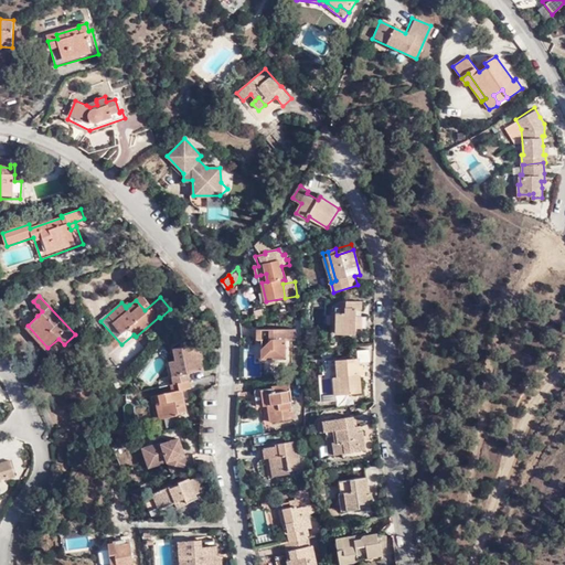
[(343,301),(343,309),(342,319),(337,318),(337,333),(361,334),(362,326),(362,317),(356,316),(355,309),(362,309),(362,301),(343,301)]
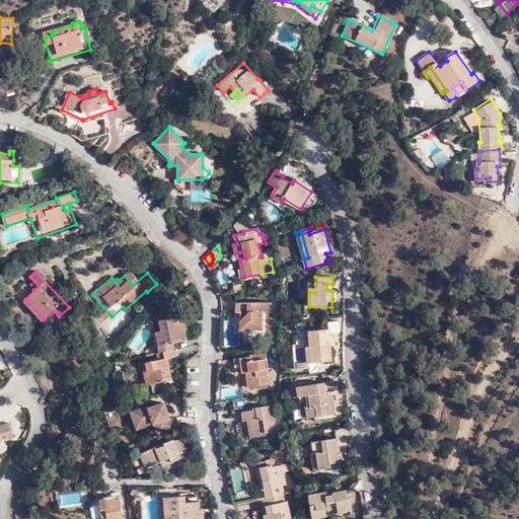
[(30,285),(34,290),(39,286),(34,281),(30,285)]
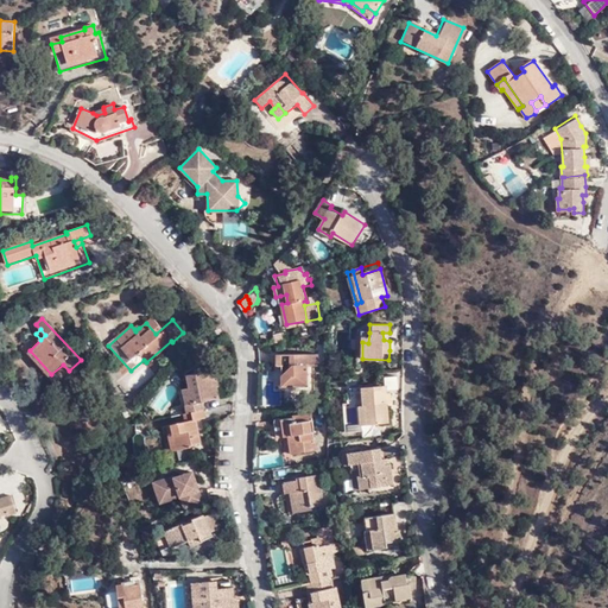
[(368,343),(369,333),(358,333),(358,359),(362,359),(362,342),(368,343)]
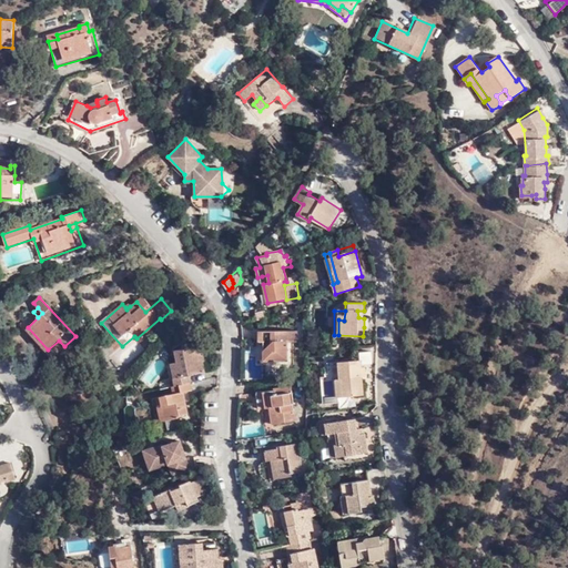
[(160,318),(137,338),(138,341),(162,320),(161,320),(160,318)]
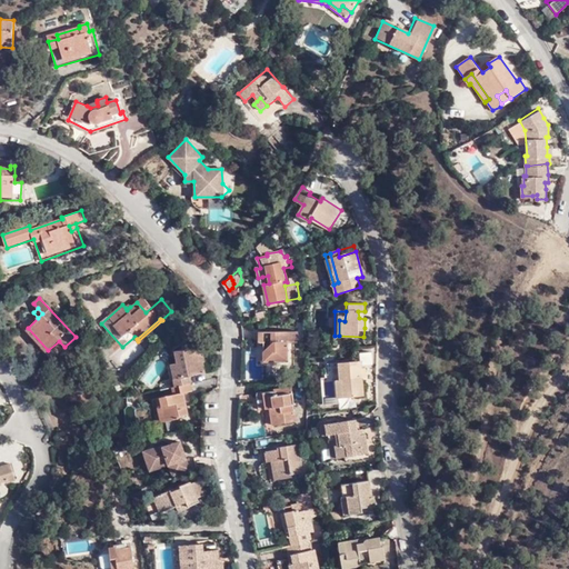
[(48,350),(28,328),(25,331),(51,359),(65,347),(59,341),(48,350)]
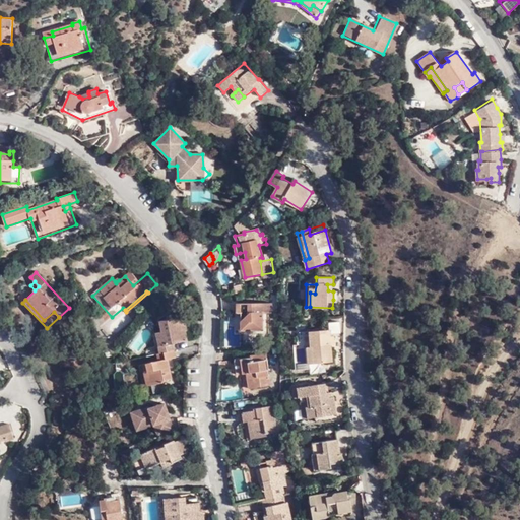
[(263,331),(263,314),(263,304),(238,304),(238,313),(242,313),(242,331),(263,331)]
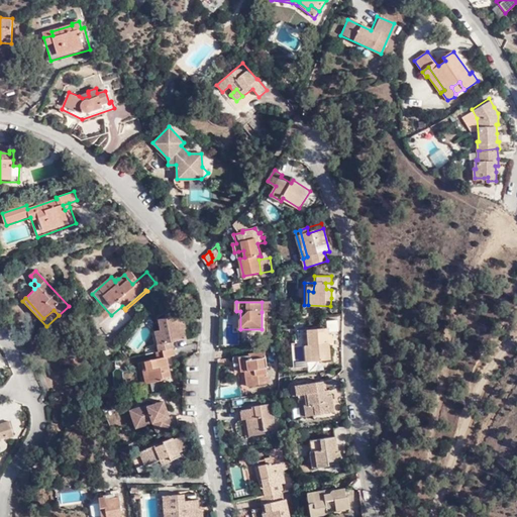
[(262,302),(262,312),(271,312),(271,302),(262,302)]
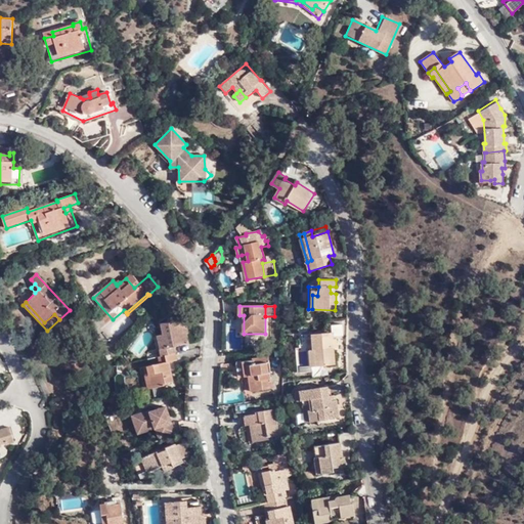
[(160,349),(162,357),(173,354),(176,354),(174,348),(189,344),(187,334),(184,335),(182,324),(180,315),(170,318),(170,322),(162,324),(164,335),(160,336),(162,348),(160,349)]
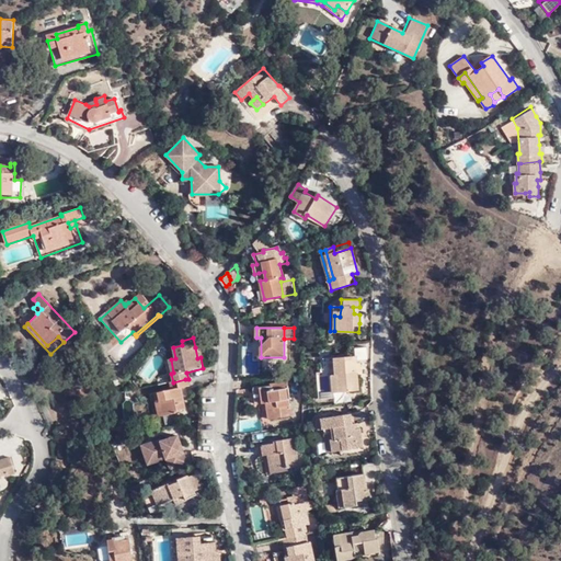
[(359,389),(358,373),(357,363),(357,356),(334,358),(335,375),(331,375),(333,391),(359,389)]
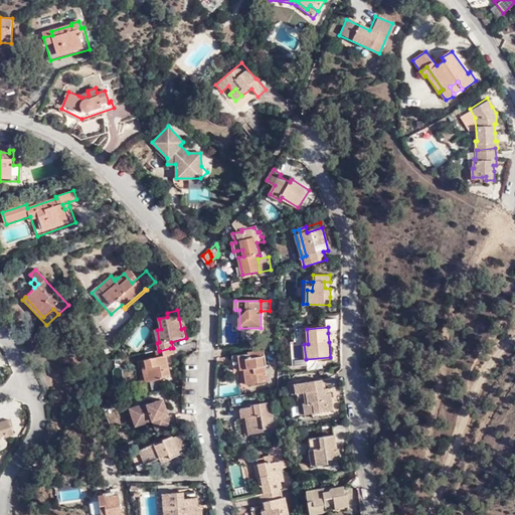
[(159,351),(156,352),(157,357),(143,361),(144,370),(143,370),(146,383),(161,379),(160,377),(165,376),(171,374),(167,356),(172,355),(170,348),(159,351)]
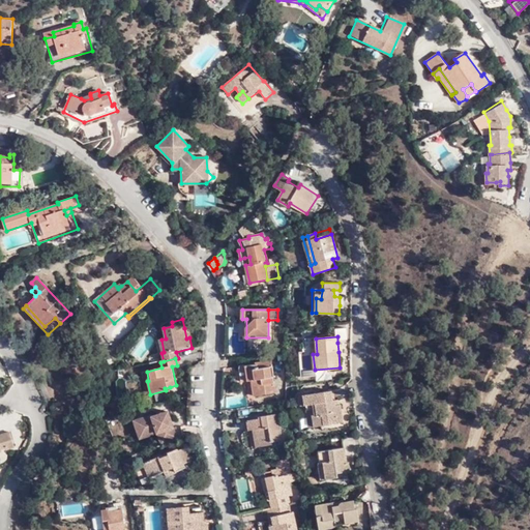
[(256,369),(256,364),(245,366),(247,381),(252,381),(254,396),(275,393),(272,366),(265,367),(256,369)]
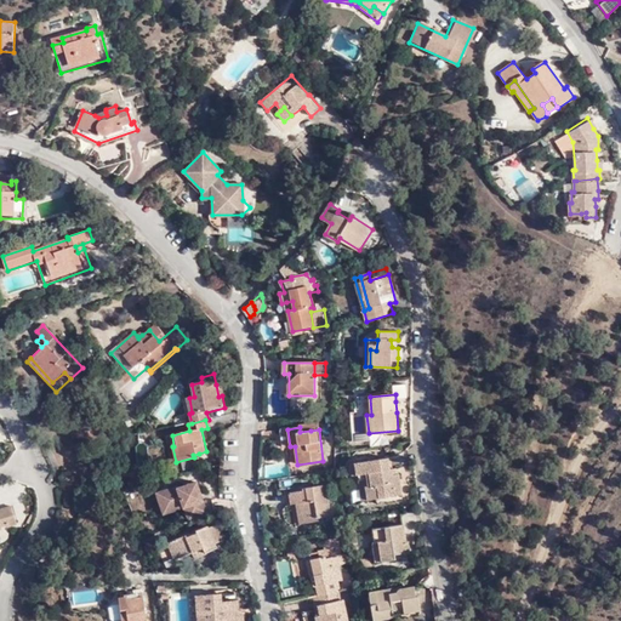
[(174,446),(172,436),(166,438),(172,463),(176,462),(172,446),(174,446)]
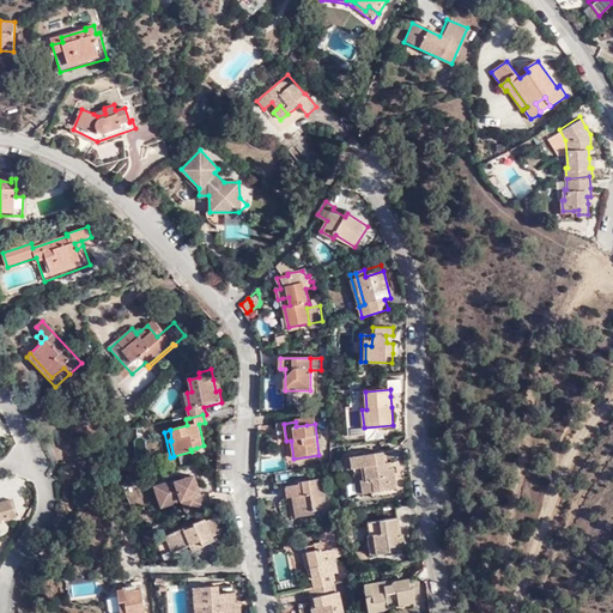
[(360,473),(363,493),(398,489),(395,467),(392,468),(387,468),(386,463),(384,451),(352,457),(353,469),(354,474),(360,473)]
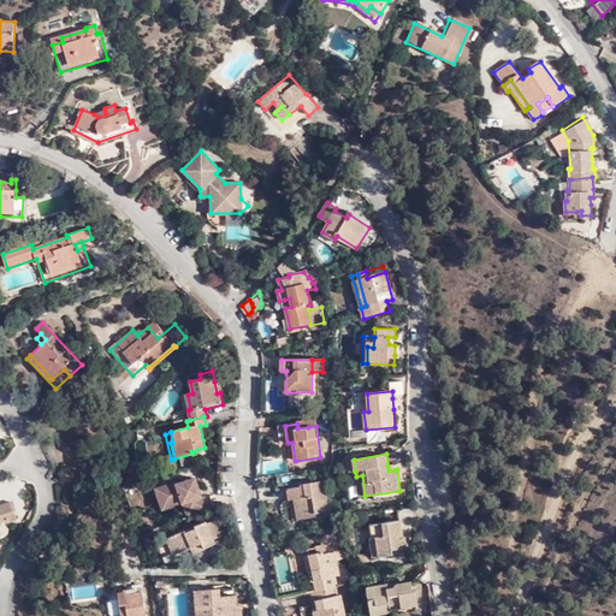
[(196,498),(195,491),(199,490),(195,478),(177,484),(176,483),(161,487),(164,497),(159,498),(163,510),(183,503),(188,516),(206,508),(201,497),(196,498)]
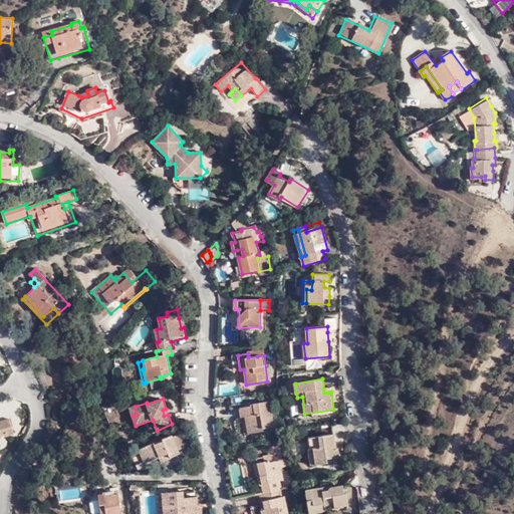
[(245,417),(248,433),(274,429),(269,401),(251,405),(251,407),(239,409),(239,410),(241,418),(245,417)]
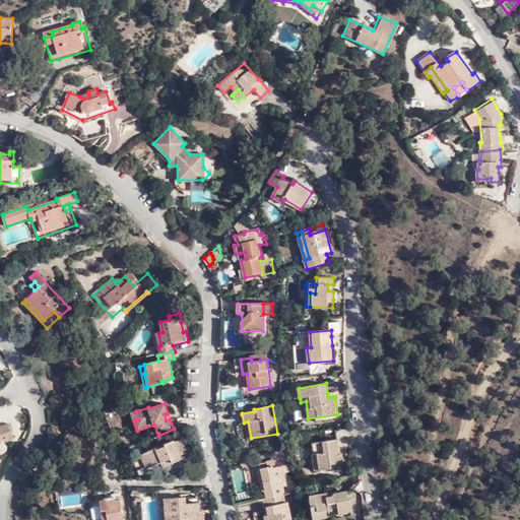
[(0,452),(1,452),(0,449),(0,440),(6,439),(6,441),(14,438),(10,424),(0,427),(0,452)]
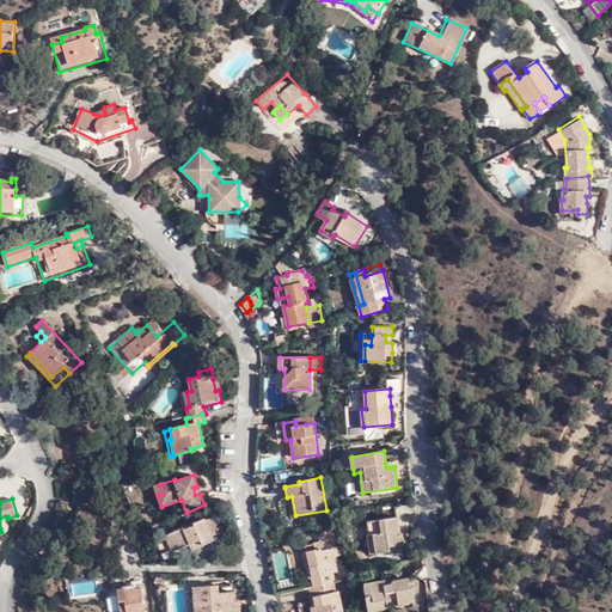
[(213,515),(204,519),(210,534),(219,531),(213,515)]
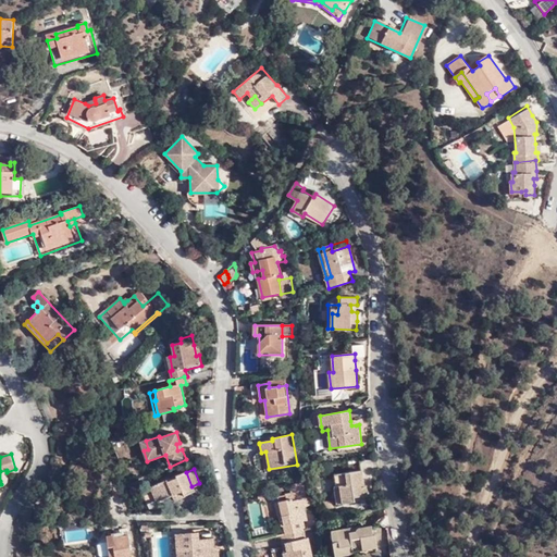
[(335,475),(336,486),(339,486),(342,504),(355,502),(355,497),(360,496),(366,496),(364,485),(361,486),(359,471),(335,475)]
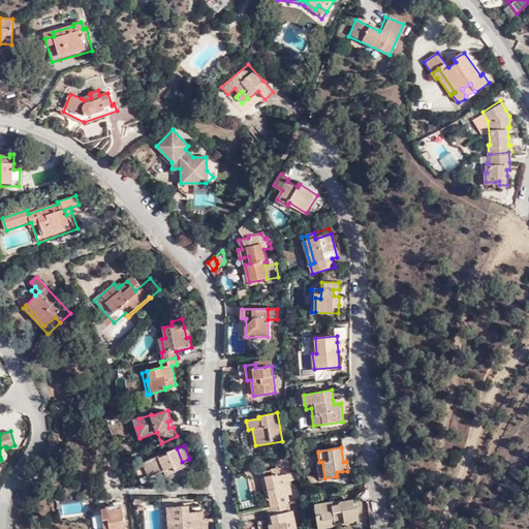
[(160,455),(147,460),(153,475),(164,470),(174,467),(176,471),(184,468),(182,462),(177,448),(168,452),(169,454),(161,457),(160,455)]
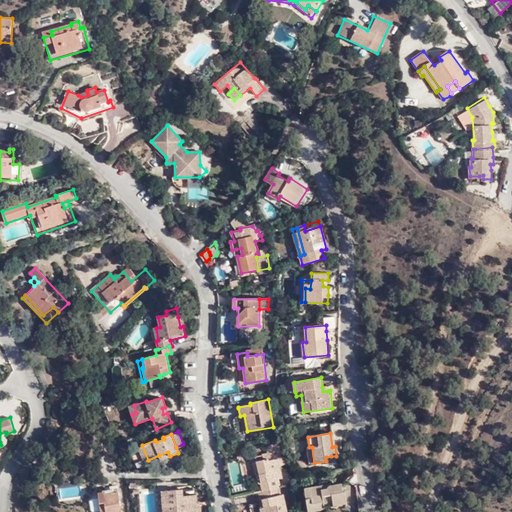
[(148,460),(142,445),(139,446),(145,461),(148,460)]
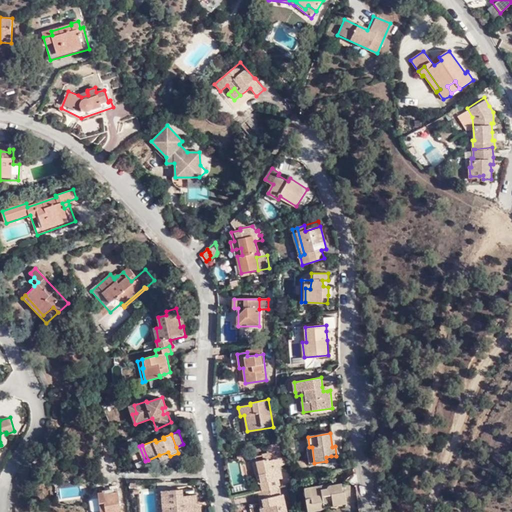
[(261,483),(263,490),(278,486),(280,486),(279,479),(282,479),(279,467),(287,465),(286,457),(281,458),(280,456),(280,452),(278,445),(266,447),(267,455),(263,456),(264,461),(256,462),(259,476),(257,476),(259,484),(261,483)]
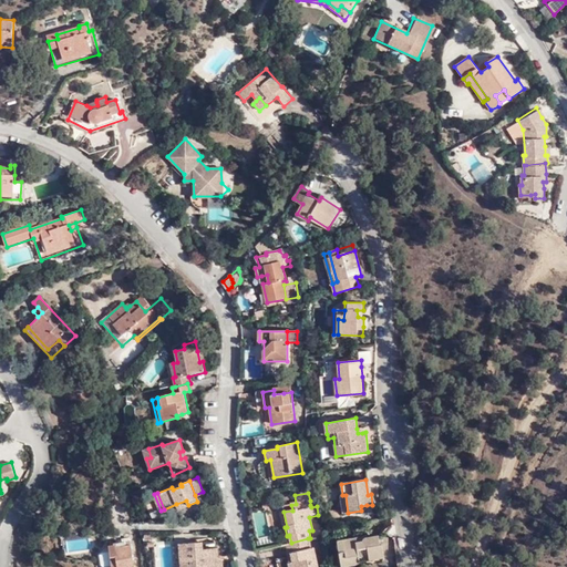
[(360,559),(360,562),(384,558),(382,544),(380,545),(379,536),(368,537),(362,538),(361,536),(339,540),(342,563),(360,559)]
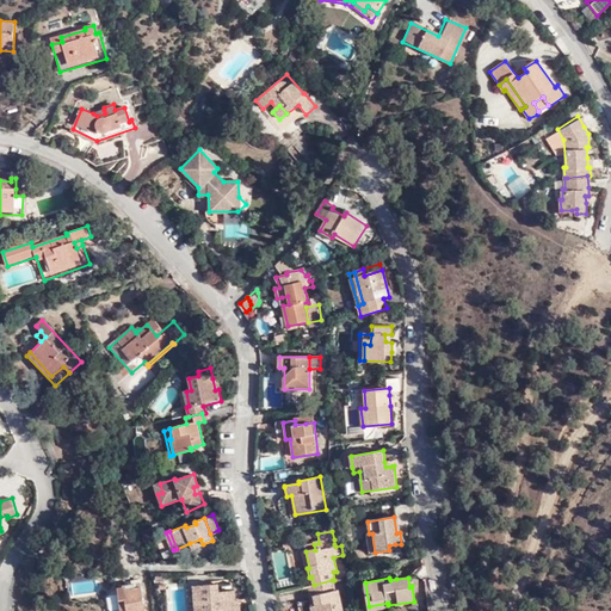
[(332,580),(314,585),(316,596),(312,597),(313,608),(315,606),(315,610),(340,610),(337,591),(334,592),(332,580)]
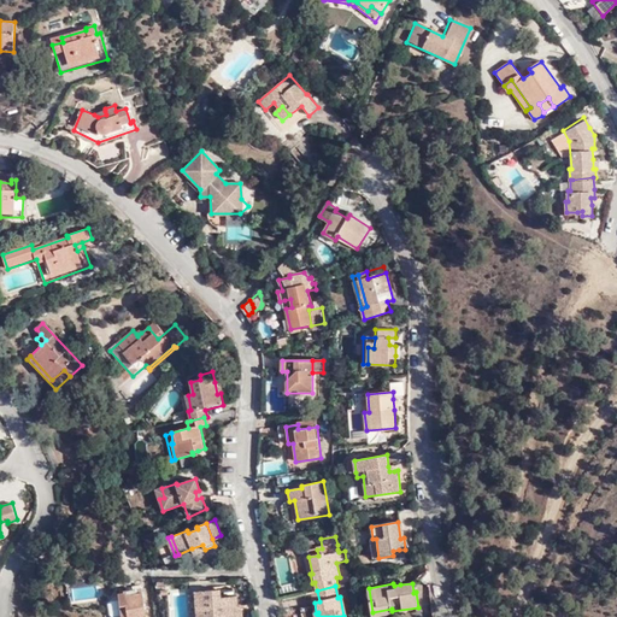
[(275,591),(277,599),(297,595),(295,587),(283,591),(282,588),(275,591)]
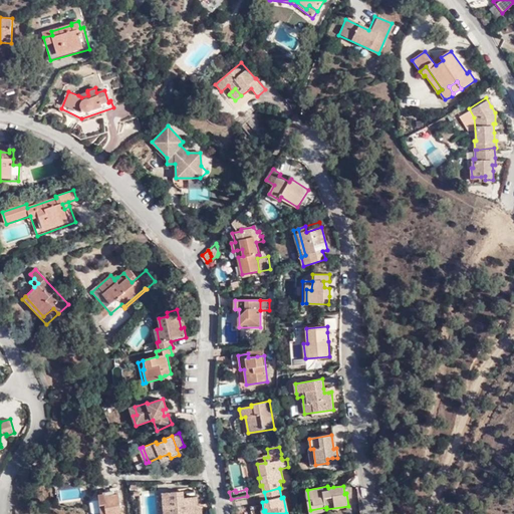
[(202,513),(203,509),(199,509),(199,506),(198,498),(184,498),(184,492),(160,493),(161,513),(202,513)]
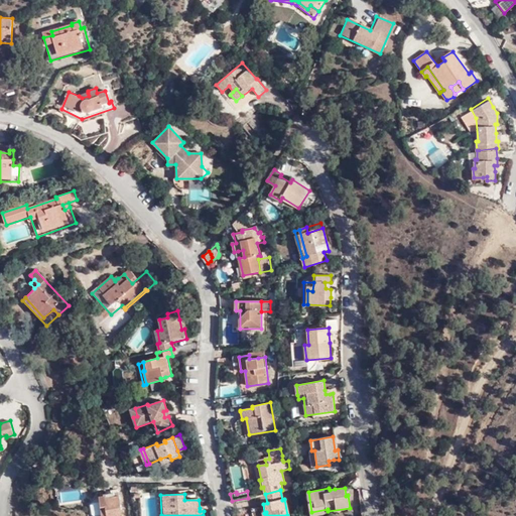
[(111,495),(104,496),(107,515),(121,515),(119,497),(111,498),(111,495)]
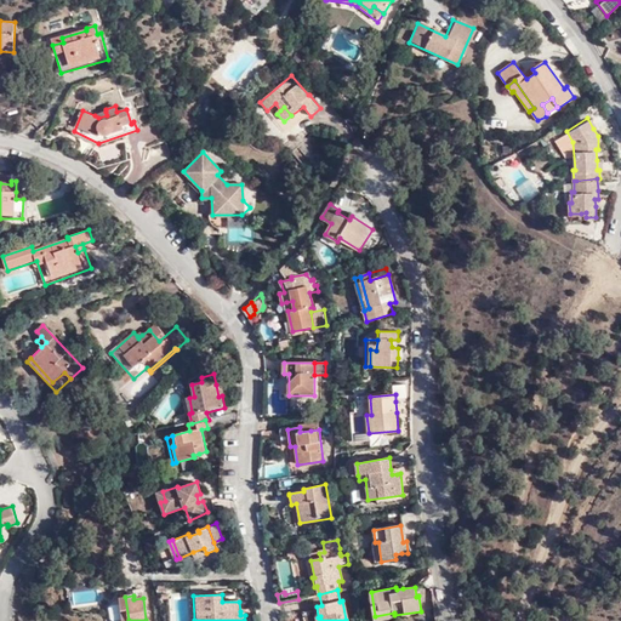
[(129,620),(125,597),(119,598),(121,620),(129,620)]
